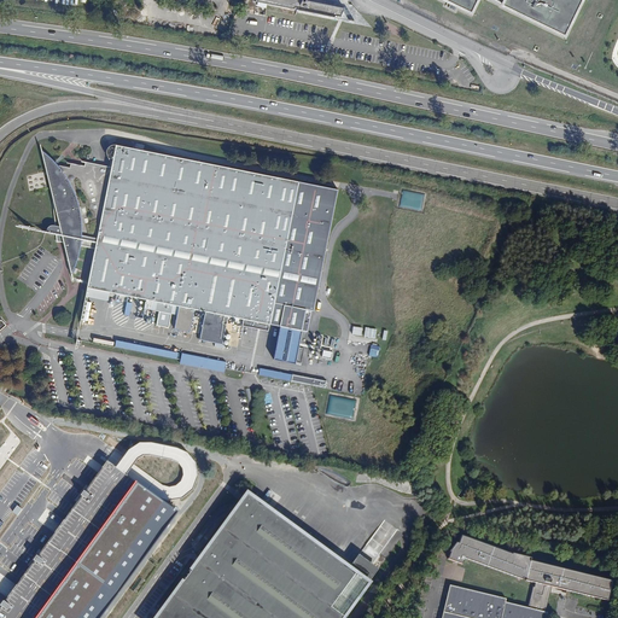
[(255,0),(255,1),(293,10),(293,7),(298,9),(297,11),(333,18),(334,16),(339,17),(344,9),(305,0),(304,3),(302,3),(302,0),(255,0)]
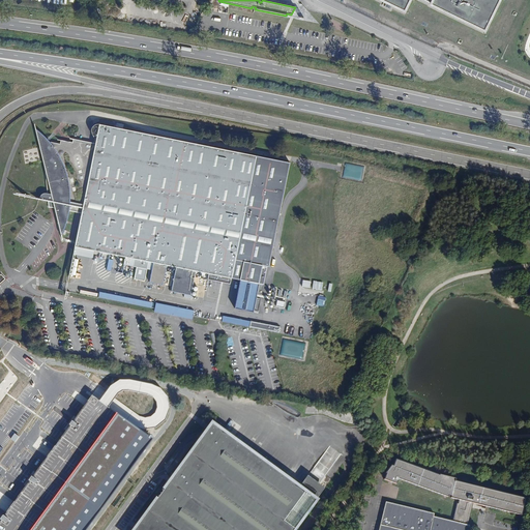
[(62,214),(61,217),(61,219),(60,223),(59,224),(62,237),(63,235),(64,233),(65,231),(66,228),(67,226),(68,224),(69,222),(69,218),(69,216),(70,213),(82,215),(76,248),(95,253),(125,259),(124,264),(135,266),(136,261),(148,263),(147,271),(152,272),(150,284),(164,286),(168,267),(177,269),(172,293),(192,297),(197,273),(223,278),(222,284),(224,284),(223,287),(231,288),(232,280),(258,158),(97,126),(96,126),(95,126),(94,127),(93,127),(93,128),(92,129),(91,130),(91,133),(91,134),(91,135),(92,136),(92,137),(93,138),(94,139),(95,139),(95,138),(98,138),(97,146),(96,147),(83,145),(84,143),(75,141),(75,145),(62,142),(61,146),(43,143),(49,195),(47,196),(46,196),(45,196),(43,197),(42,198),(41,199),(40,200),(43,201),(43,202),(50,203),(50,209),(62,211),(62,214)]
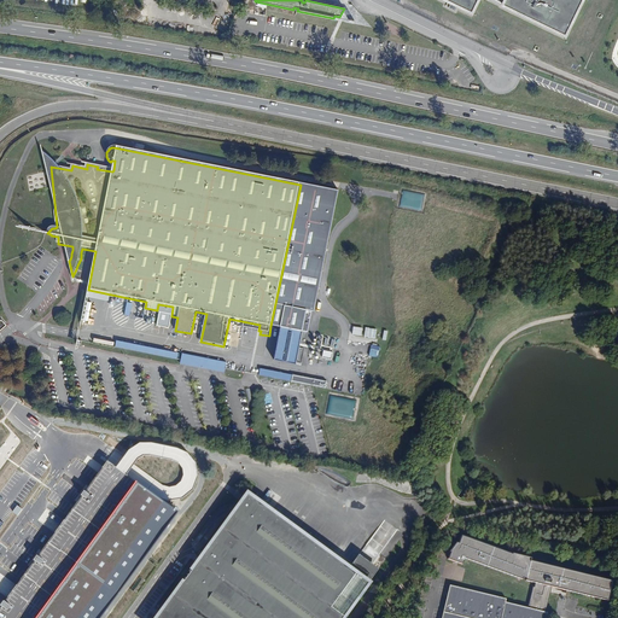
[(339,192),(301,185),(270,326),(281,327),(309,332),(312,308),(315,309),(339,192)]
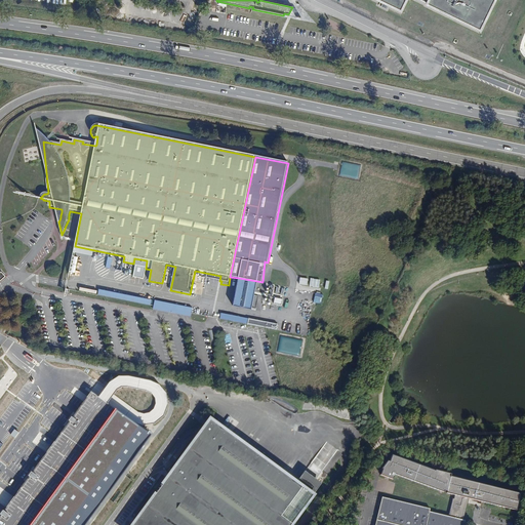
[(358,178),(360,166),(345,162),(341,175),(358,178)]
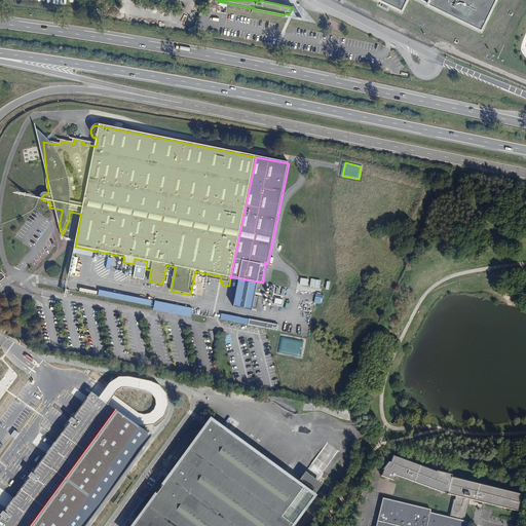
[(94,258),(95,251),(75,247),(74,255),(94,258)]
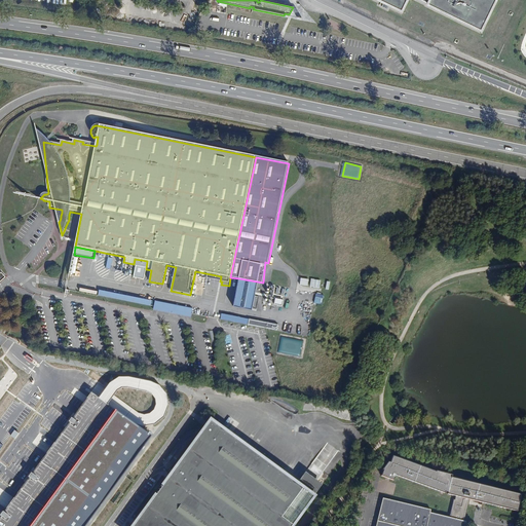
[(146,269),(147,261),(135,259),(134,264),(123,262),(123,264),(146,269)]
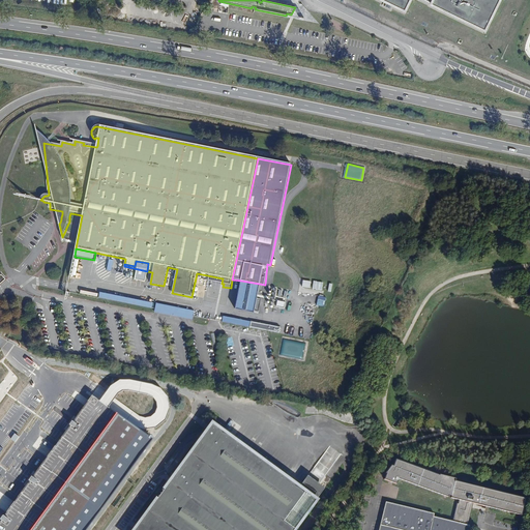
[(262,298),(265,285),(241,281),(234,312),(253,316),(254,314),(259,315),(261,302),(256,301),(257,297),(262,298)]
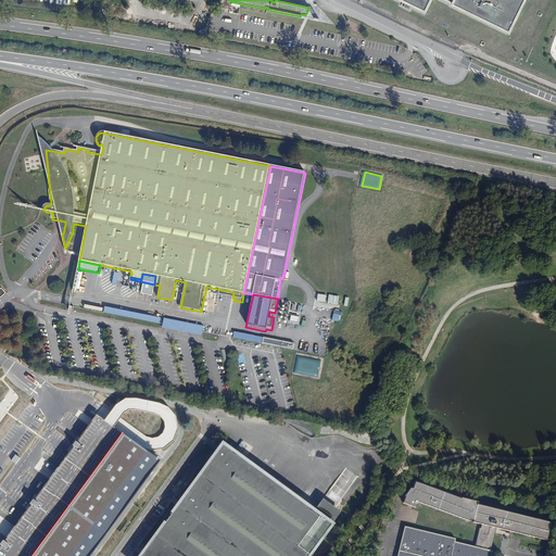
[(338,305),(340,297),(330,294),(328,303),(338,305)]
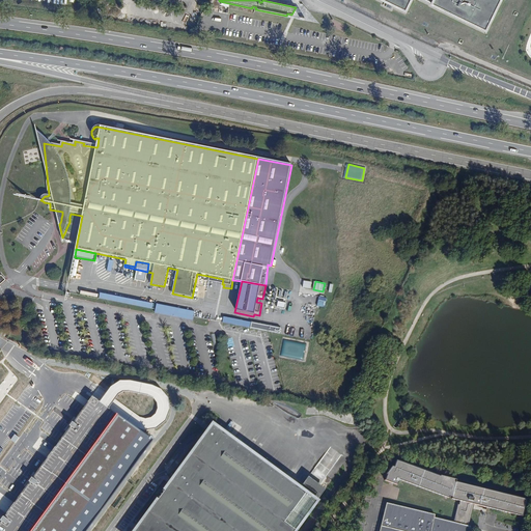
[(101,296),(99,303),(152,314),(154,306),(101,296)]
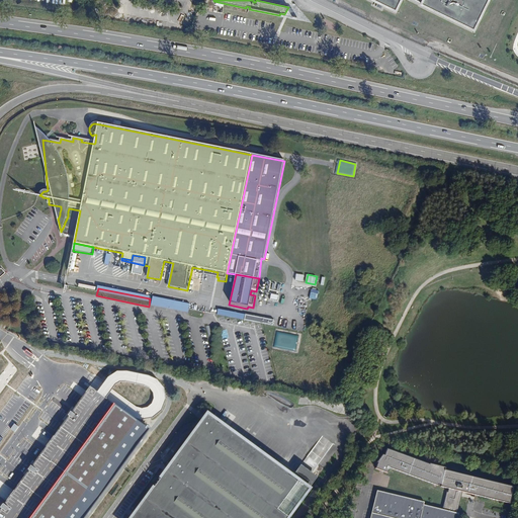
[(153,297),(152,304),(189,311),(191,306),(153,297)]
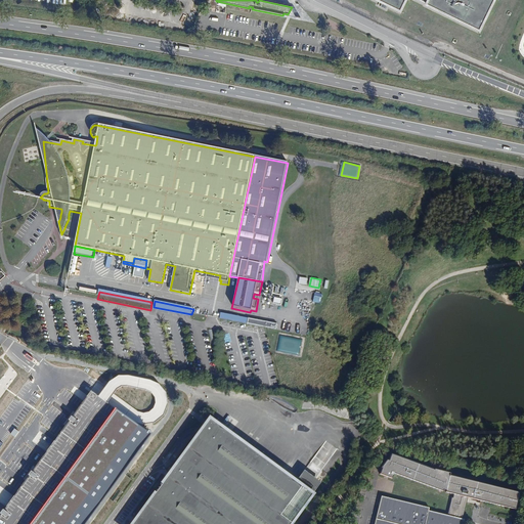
[(154,307),(154,310),(191,317),(191,314),(154,307)]
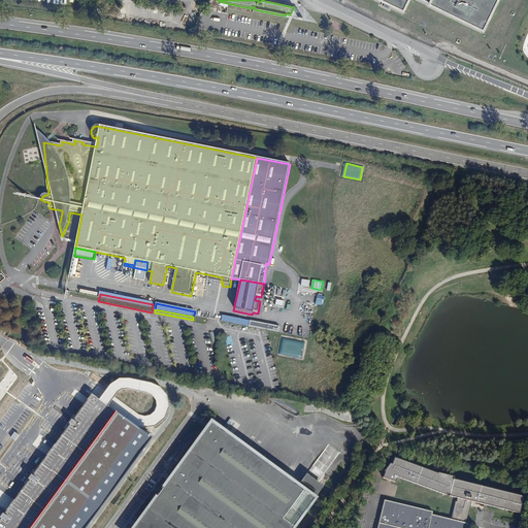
[(240,324),(241,319),(222,315),(221,320),(240,324)]
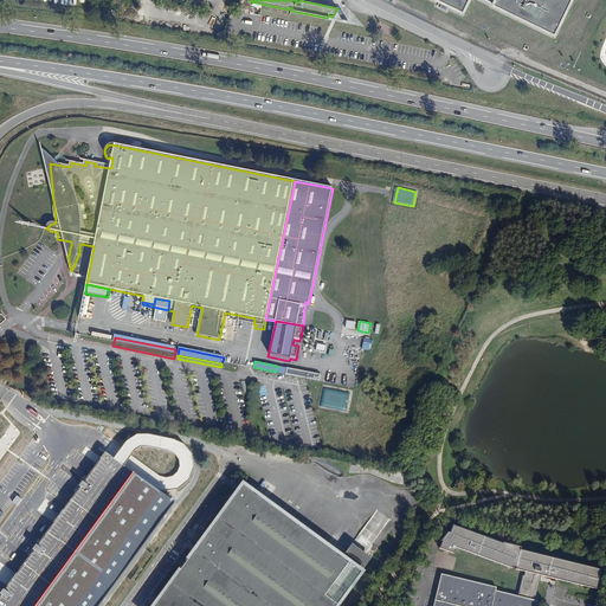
[(321,374),(289,368),(288,373),(320,380),(321,374)]
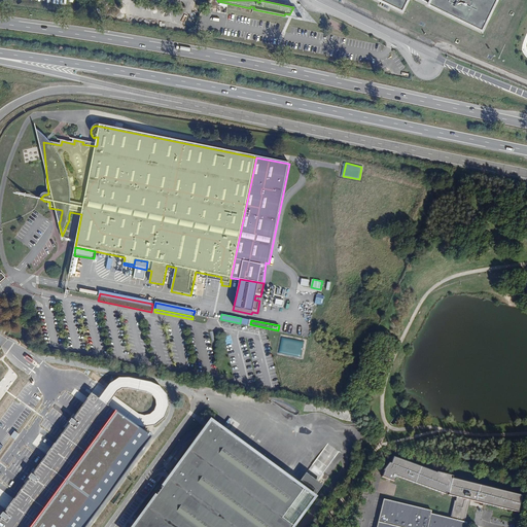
[(306,340),(282,336),(279,353),(303,357),(306,340)]
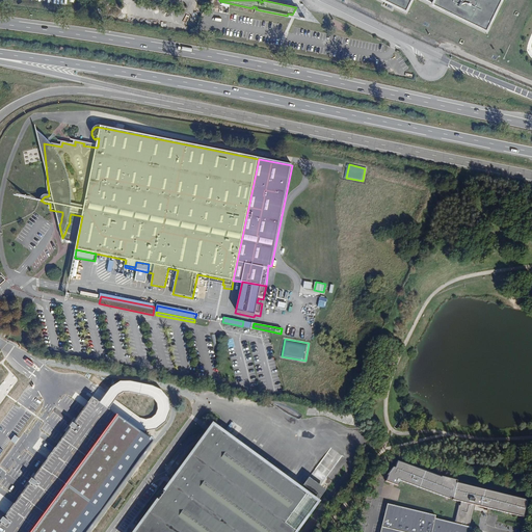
[(103,405),(91,397),(0,522),(0,531),(85,531),(153,442),(103,405)]
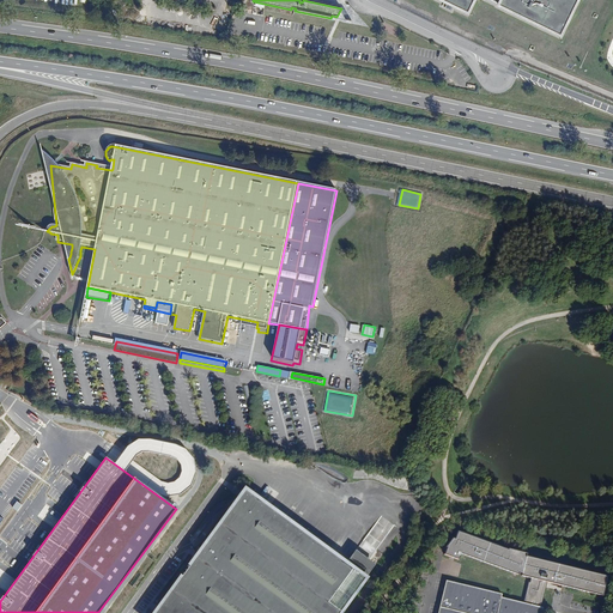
[(345,564),(243,490),(153,612),(339,612),(364,578),(345,564)]
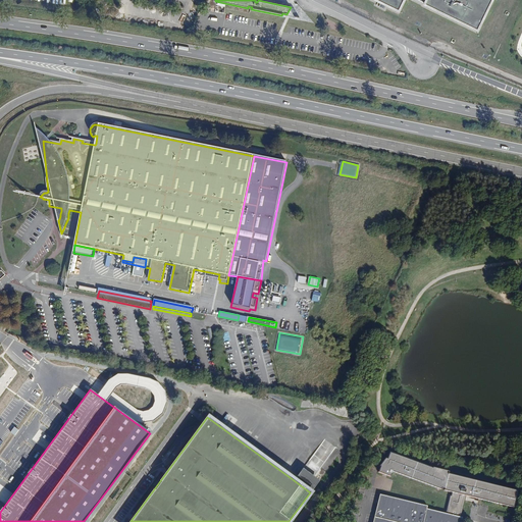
[(320,468),(334,447),(324,439),(318,450),(319,450),(317,453),(322,457),(316,465),(320,468)]
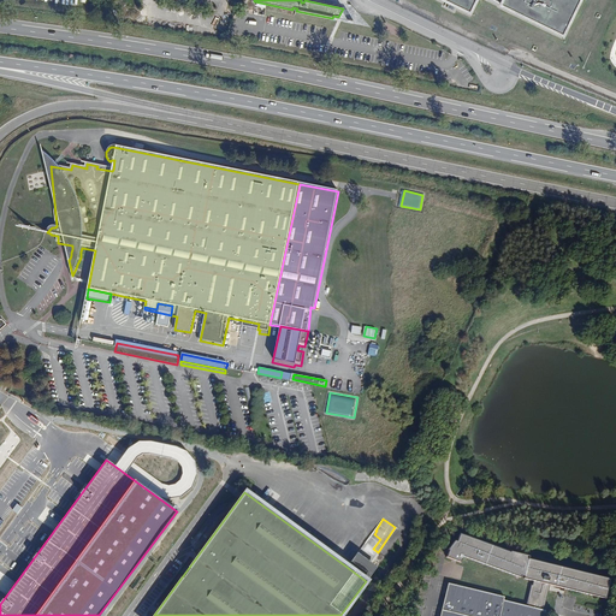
[(525,576),(523,578),(533,580),(532,584),(531,584),(526,604),(527,604),(527,605),(526,609),(503,603),(503,599),(504,597),(448,584),(439,615),(540,615),(542,615),(543,610),(550,584),(606,598),(611,579),(528,558),(528,560),(526,560),(527,558),(460,533),(456,542),(454,540),(446,550),(449,551),(446,557),(460,562),(462,556),(520,578),(520,575),(525,576)]
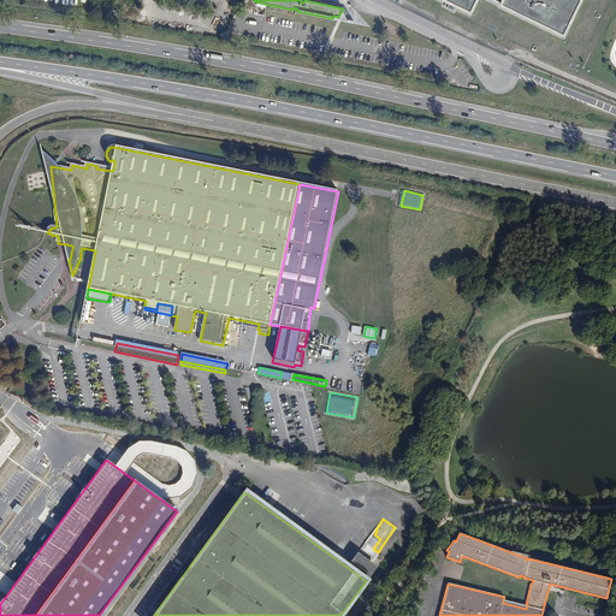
[(371,575),(351,561),(347,567),(366,581),(371,575)]
